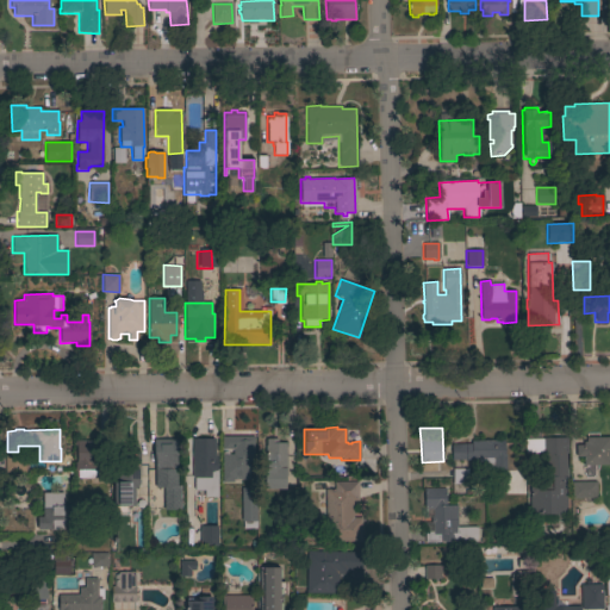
[(254,461),(250,461),(250,480),(232,480),(232,483),(222,483),(222,455),(232,455),(232,449),(222,449),(222,436),(254,436),(254,461)]
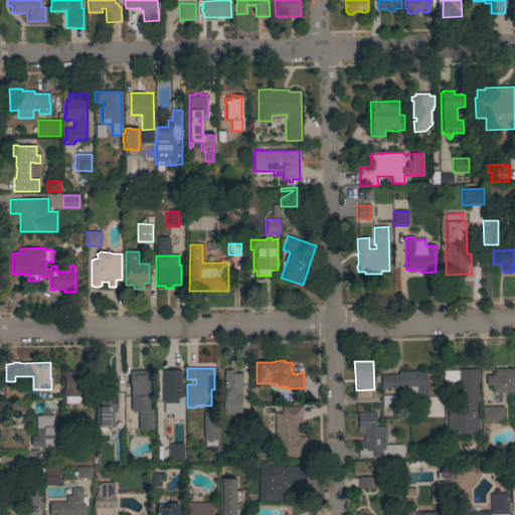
[(478,402),(479,402),(479,405),(478,405),(478,435),(447,435),(447,419),(448,419),(448,407),(462,407),(462,383),(459,383),(459,382),(444,382),(443,371),(458,371),(458,370),(479,369),(479,383),(478,383),(478,402)]
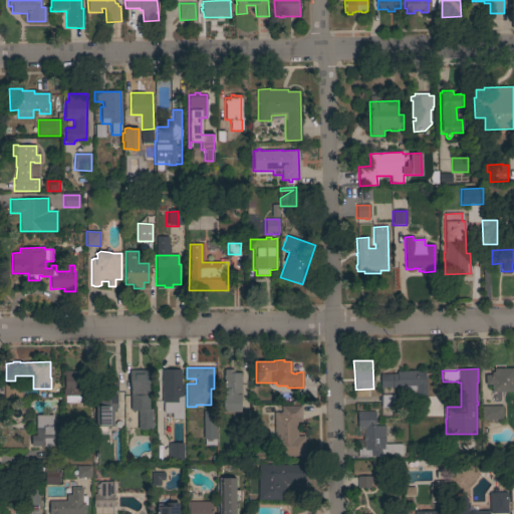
[(513,392),(506,392),(506,391),(491,392),(491,384),(485,386),(485,375),(491,375),(491,372),(494,372),(494,368),(513,368),(513,392)]
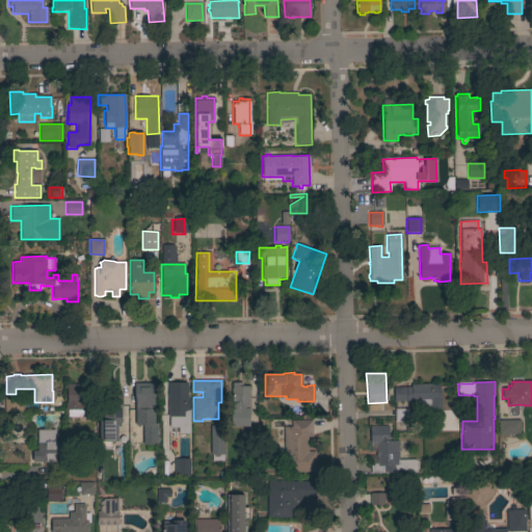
[(134,383),(155,382),(156,406),(154,406),(154,409),(156,409),(157,445),(142,445),(142,425),(135,426),(134,383)]
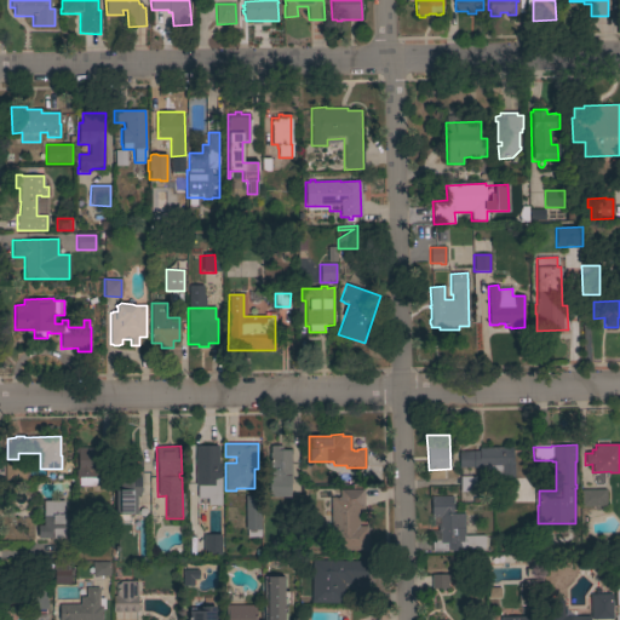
[(218,464),(220,464),(220,498),(197,499),(197,486),(195,486),(195,446),(218,446),(218,464)]
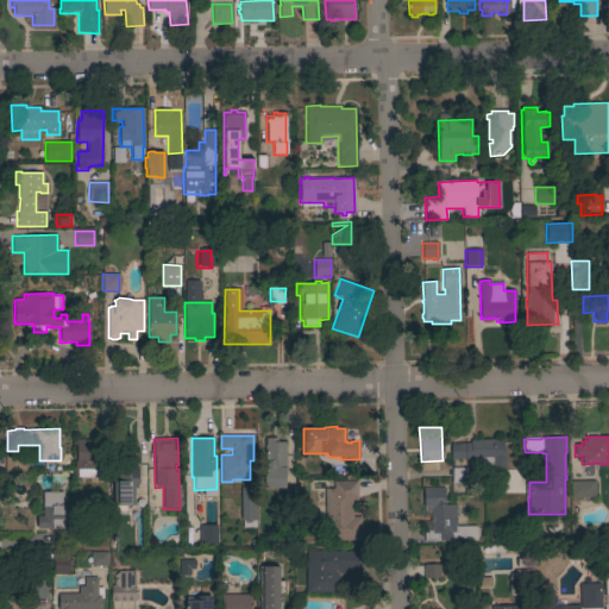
[(286,469),(284,469),(286,489),(264,489),(264,457),(265,457),(265,454),(264,454),(264,453),(264,445),(265,445),(265,438),(277,438),(277,443),(286,443),(286,469)]
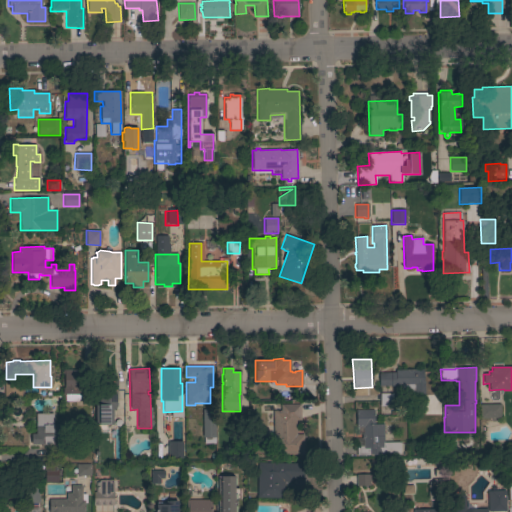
[(82,370),(81,401),(64,401),(65,395),(64,395),(64,389),(62,389),(62,369),(67,369),(67,370),(82,370)]
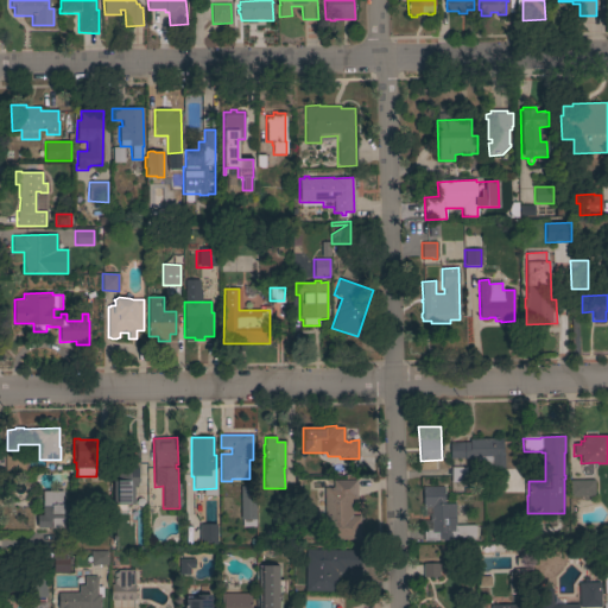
[(482,439),(491,439),(501,439),(501,469),(493,470),(493,464),(475,464),(475,458),(463,458),(450,458),(450,443),(469,443),(469,439),(482,439)]
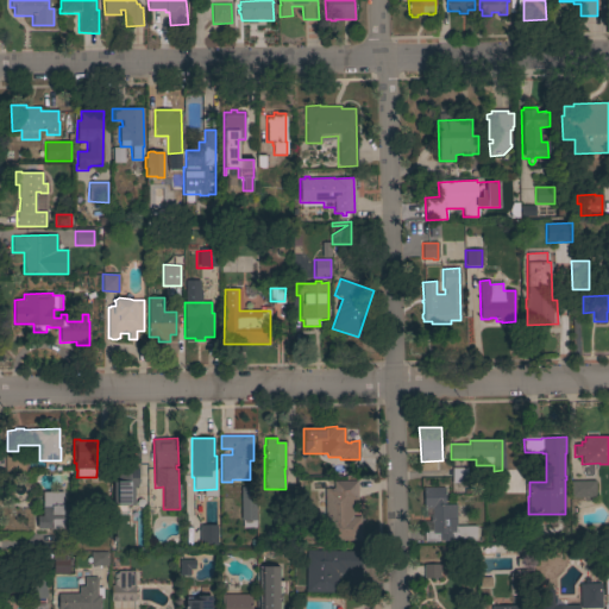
[(138,485),(137,485),(137,488),(135,488),(135,506),(126,506),(126,512),(114,512),(114,506),(113,506),(113,482),(118,482),(118,470),(113,470),(113,464),(118,464),(118,452),(123,452),(123,446),(137,446),(137,452),(139,452),(139,465),(138,465),(138,485)]
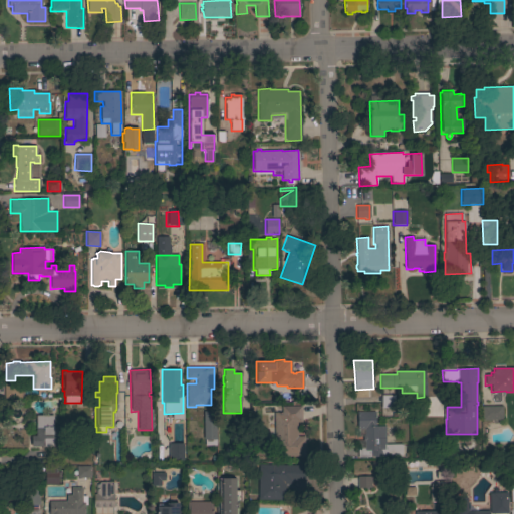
[(4,383),(21,383),(21,398),(4,398),(4,383)]
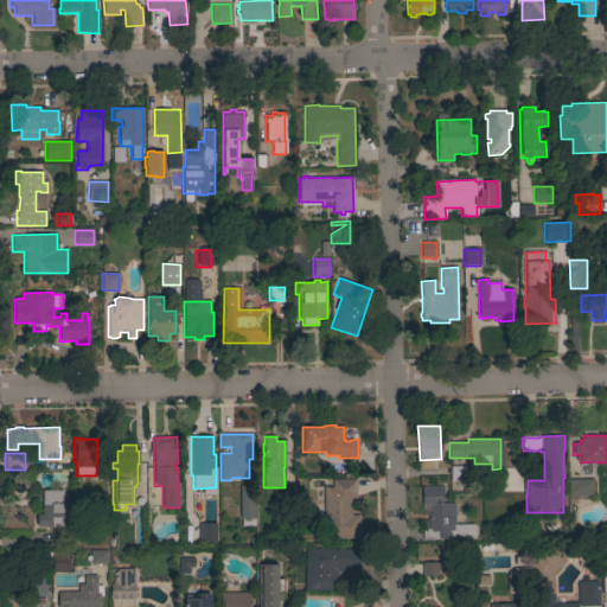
[(465,481),(451,481),(451,466),(465,467),(465,481)]
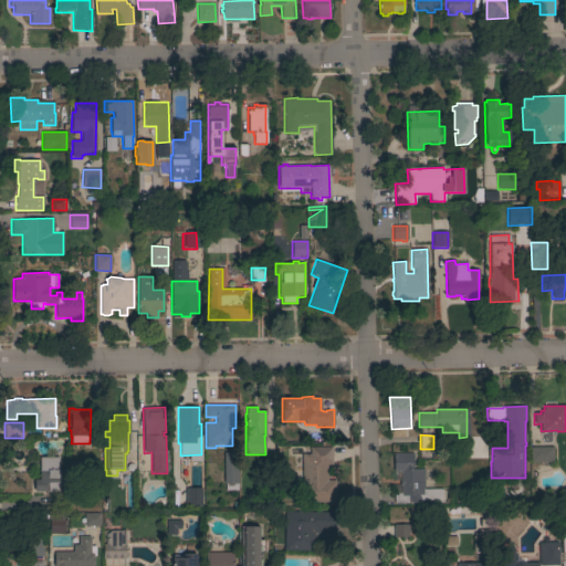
[(332,464),(327,465),(327,481),(335,481),(335,502),(303,503),(302,477),(293,477),(293,457),(302,457),(302,454),(310,454),(310,448),(332,447),(332,464)]
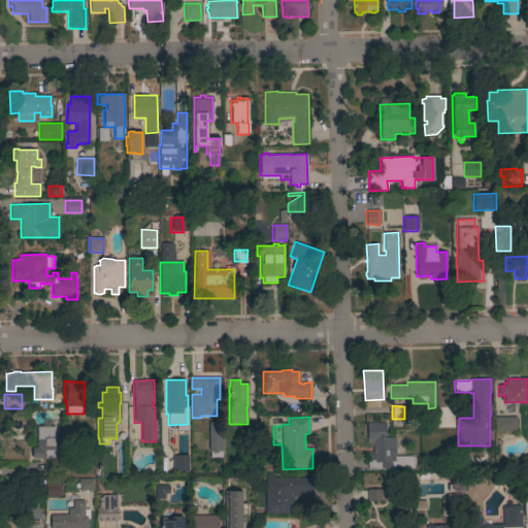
[(515,431),(515,435),(503,435),(503,431),(494,431),(494,417),(516,417),(516,431),(515,431)]
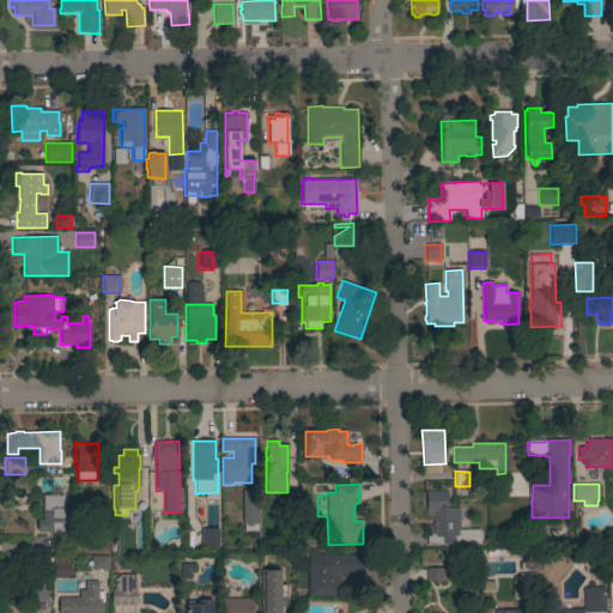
[(426,546),(426,534),(435,534),(435,526),(432,526),(432,520),(435,520),(435,513),(426,513),(426,491),(448,491),(448,508),(459,508),(460,530),(479,530),(479,545),(442,545),(426,546)]
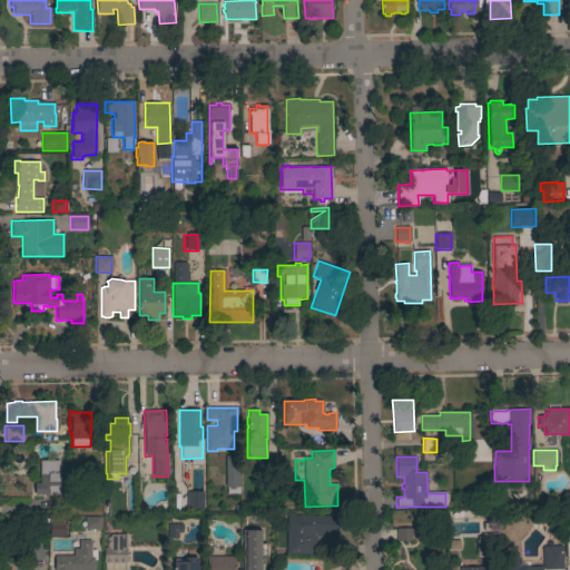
[(59,473),(65,473),(65,483),(67,483),(67,493),(58,493),(58,495),(35,495),(35,483),(39,483),(39,461),(59,461),(59,473)]
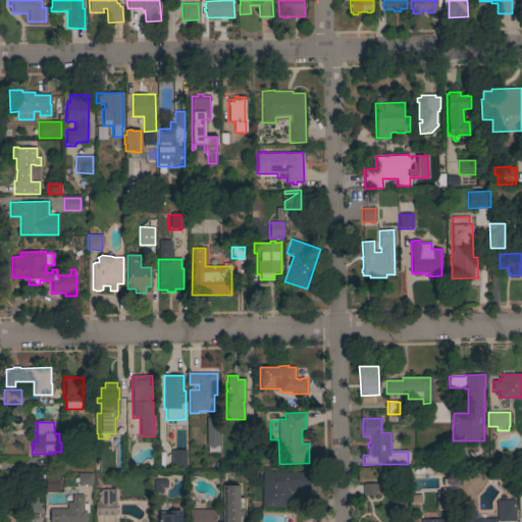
[(206,427),(219,427),(219,447),(216,447),(216,450),(210,450),(210,447),(206,447),(206,427)]
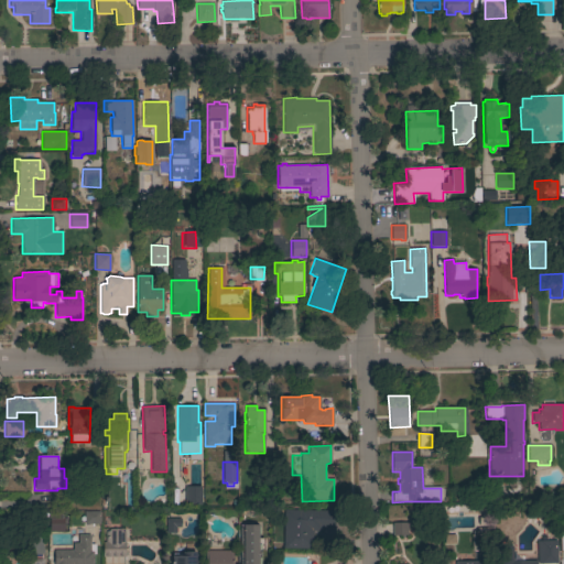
[(201,505),(185,505),(184,487),(201,487),(201,505)]
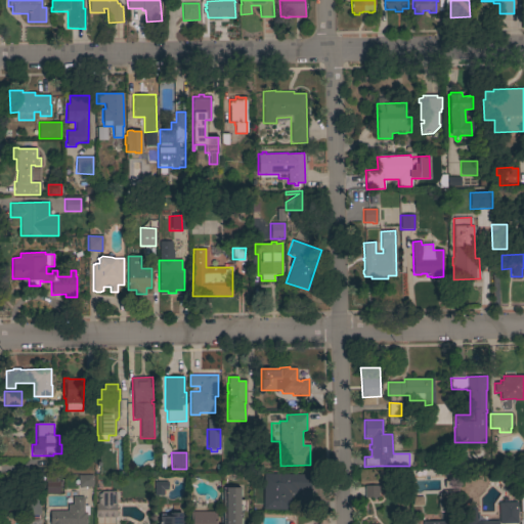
[(46,493),(46,481),(45,481),(45,474),(57,474),(57,480),(59,480),(59,493),(46,493)]
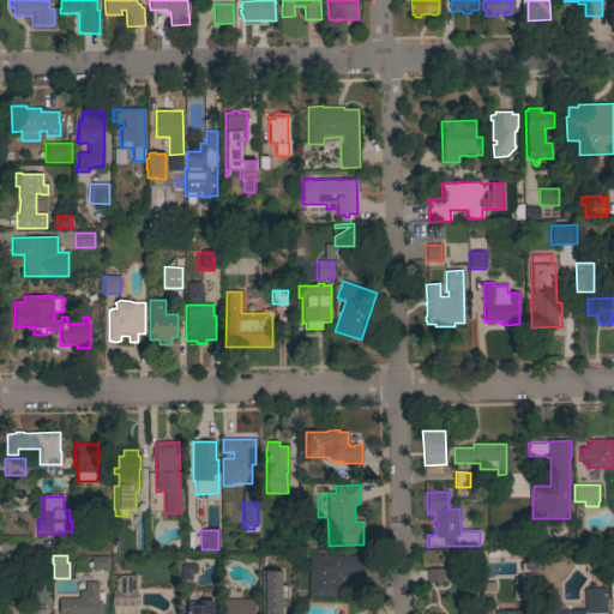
[(363,575),(349,573),(348,582),(341,582),(339,599),(308,597),(309,555),(365,557),(363,575)]
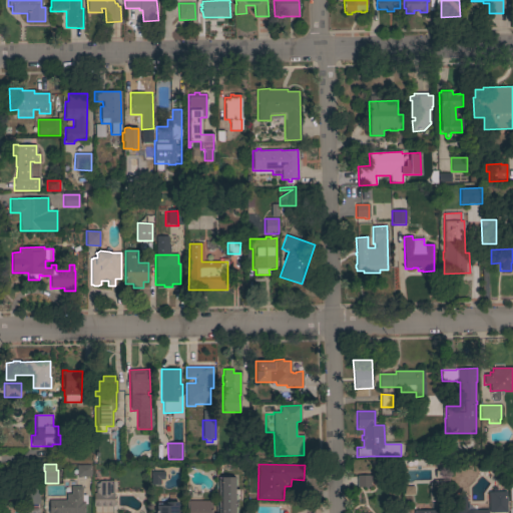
[(90,465),(91,477),(77,477),(76,465),(90,465)]
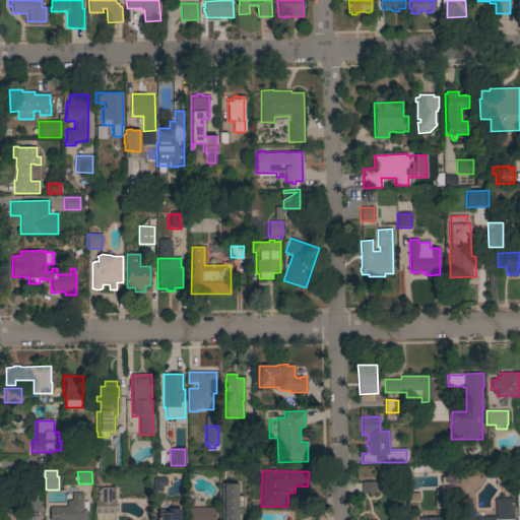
[(167,478),(167,486),(163,486),(163,492),(152,492),(153,478),(167,478)]
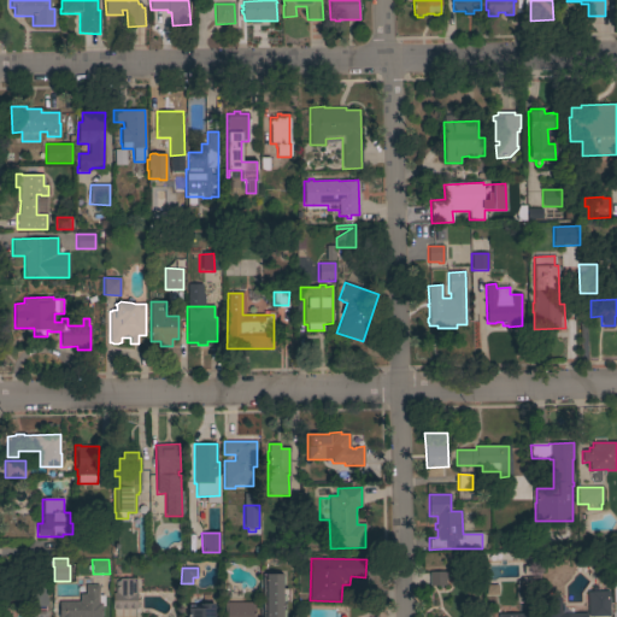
[(446,586),(429,586),(429,573),(446,573),(446,586)]
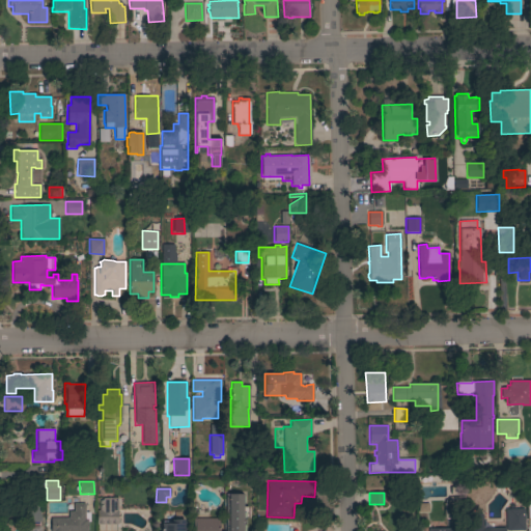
[(243,496),(245,496),(246,503),(243,503),(243,507),(248,507),(248,518),(243,518),(243,521),(244,521),(245,521),(246,522),(246,525),(246,530),(225,530),(225,495),(243,494),(243,496)]
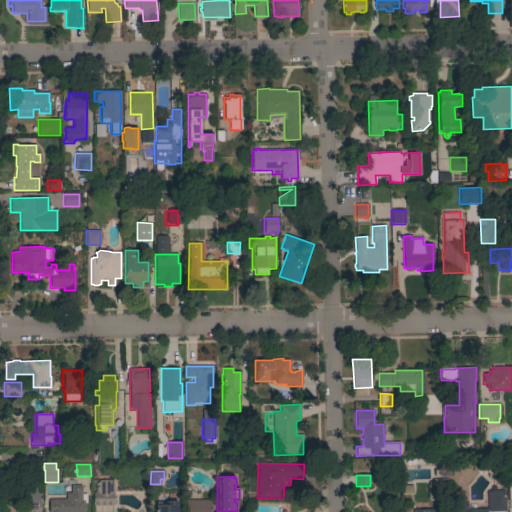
[(442,479),(442,500),(428,500),(428,486),(429,486),(429,482),(433,482),(433,479),(442,479)]
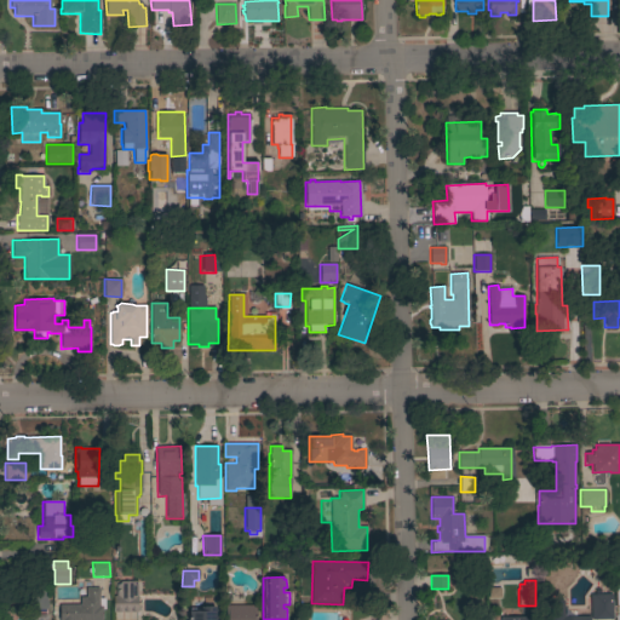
[(137,613),(113,613),(113,596),(116,596),(116,585),(120,585),(120,581),(135,581),(135,585),(137,585),(137,613)]
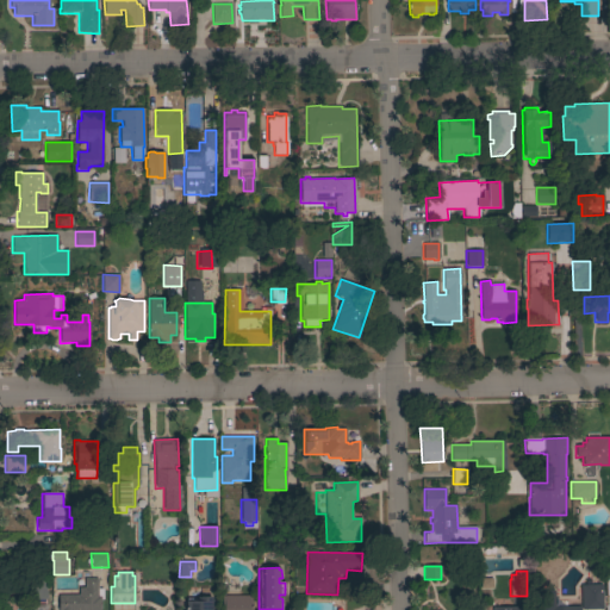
[(47,599),(44,599),(44,602),(37,602),(37,601),(31,601),(31,577),(45,577),(47,599)]
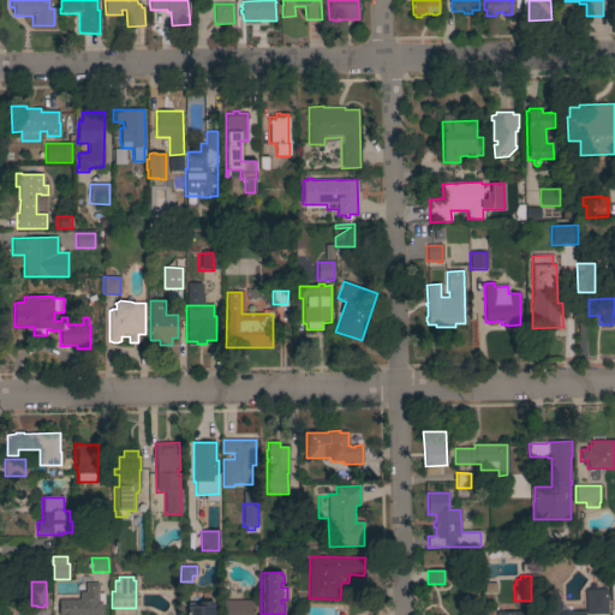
[(103,604),(101,604),(101,614),(59,614),(59,601),(79,601),(79,592),(85,592),(85,584),(99,583),(99,593),(103,593),(103,604)]
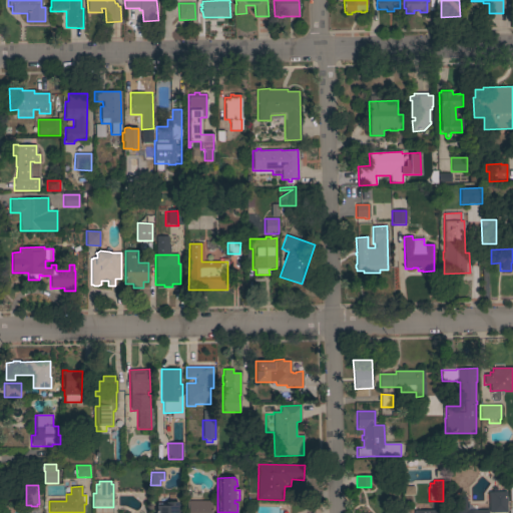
[(488,492),(506,492),(506,512),(489,512),(488,492)]
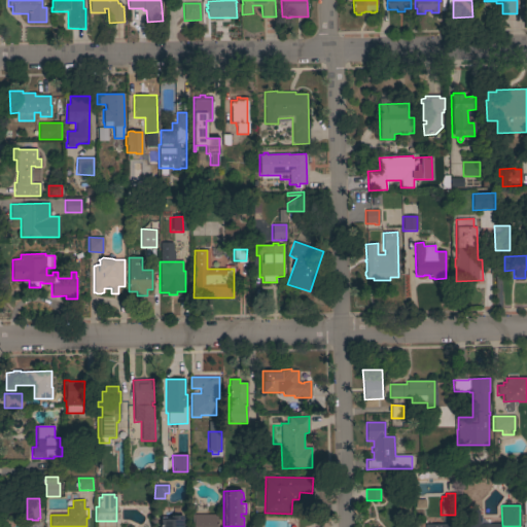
[(501,526),(502,525),(477,525),(477,512),(462,512),(462,526),(501,526)]
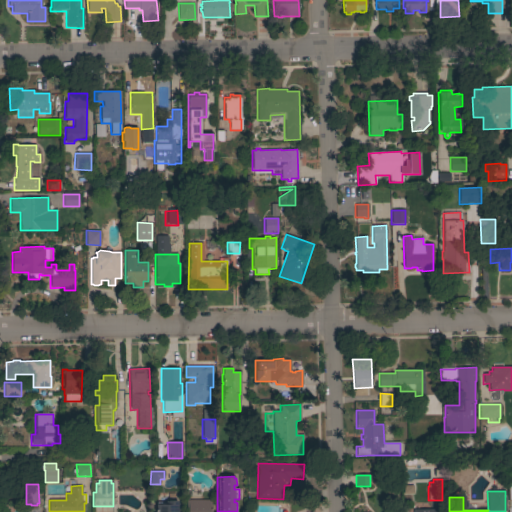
[(186,511),(186,500),(212,500),(212,511),(186,511)]
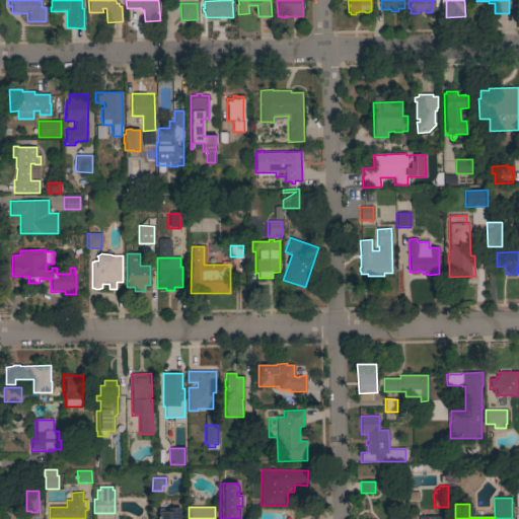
[(158,518),(158,512),(159,512),(159,510),(168,510),(168,508),(170,508),(178,508),(180,508),(180,510),(183,510),(183,518),(158,518)]
